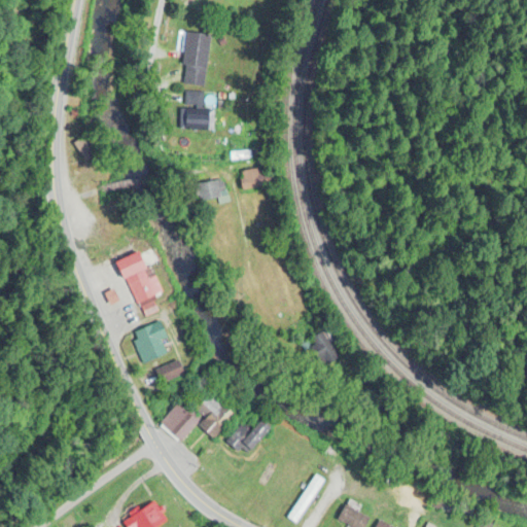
[(212,34),(204,84),(183,81),(185,65),(179,64),(184,30),(212,34)]
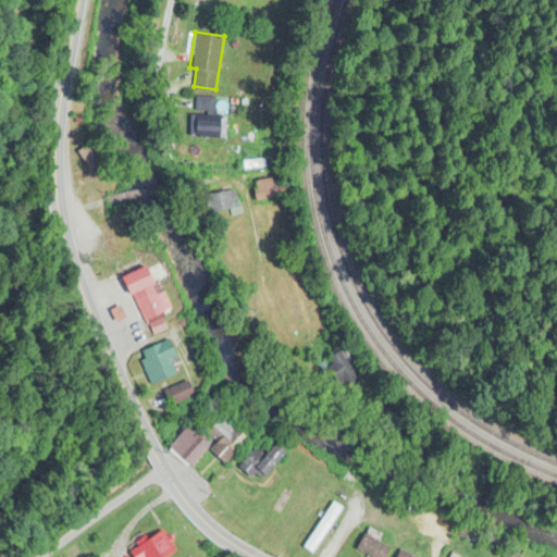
[(192,137),(222,137),(222,115),(192,115),(192,137)]
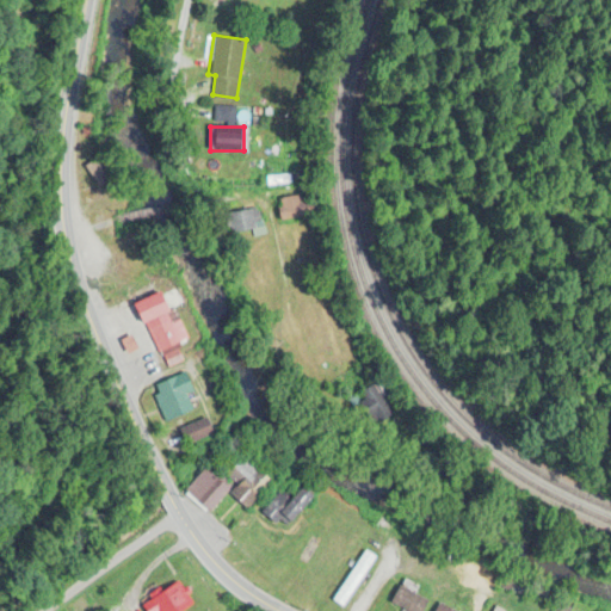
[(85,167),(98,186),(115,177),(102,156),(85,167)]
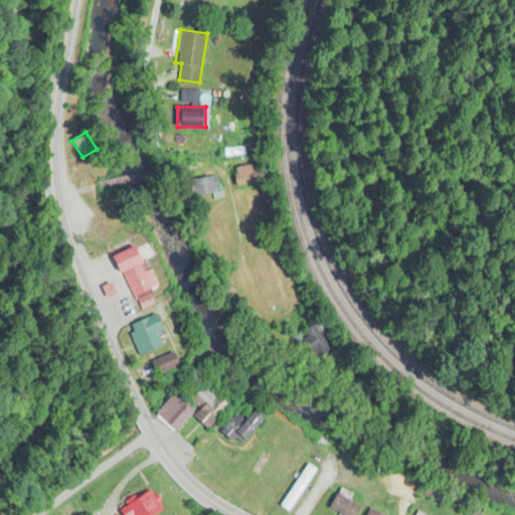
[(252,172),(252,167),(235,167),(235,184),(265,184),(265,172),(252,172)]
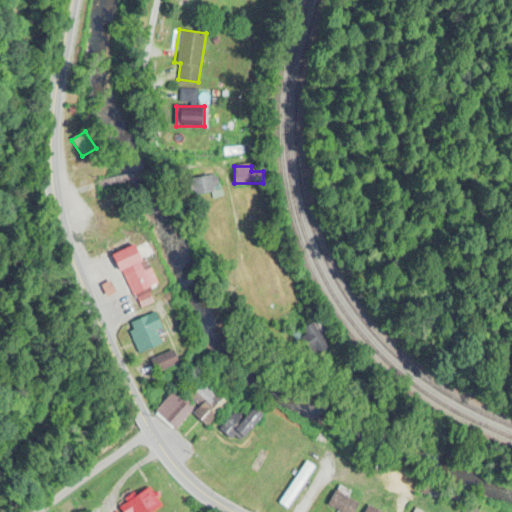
[(211,193),(213,200),(222,198),(216,174),(190,181),(194,197),(211,193)]
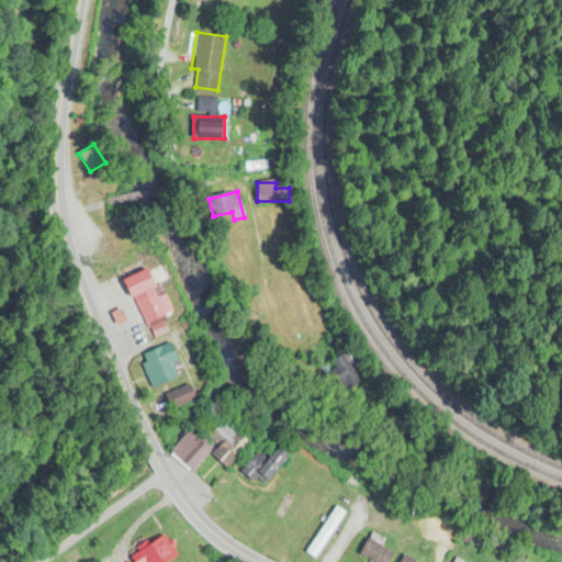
[(148,269),(160,294),(167,291),(176,311),(147,324),(126,279),(148,269)]
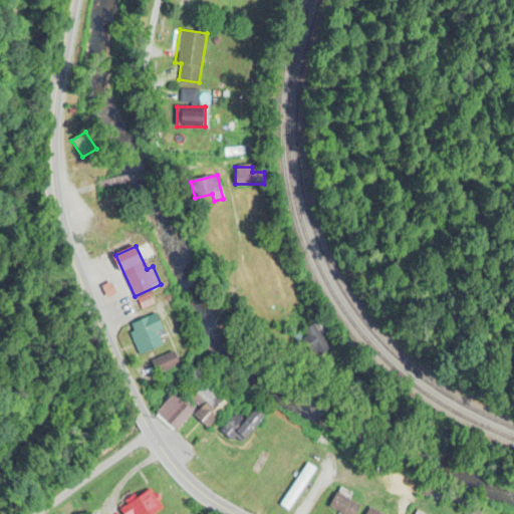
[(155,312),(163,327),(156,331),(163,345),(141,356),(130,332),(135,330),(132,323),(155,312)]
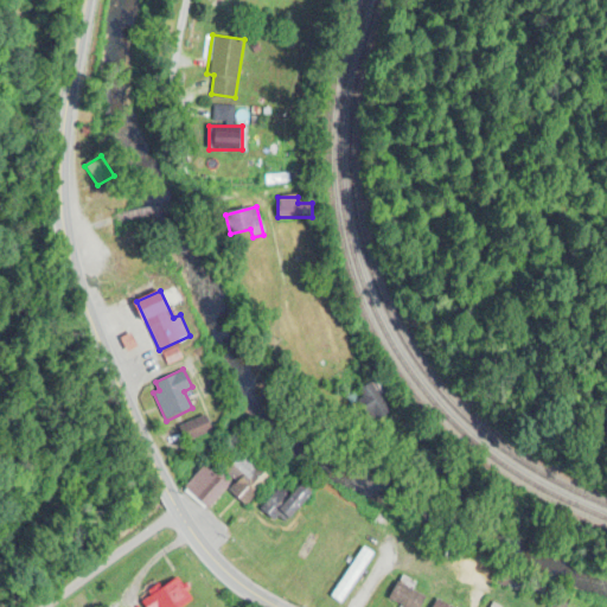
[(391,417),(372,383),(355,393),(375,427),(391,417)]
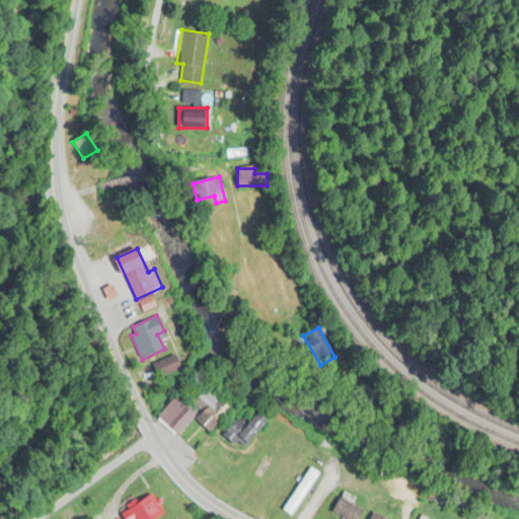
[(158,380),(182,369),(176,355),(152,366),(158,380)]
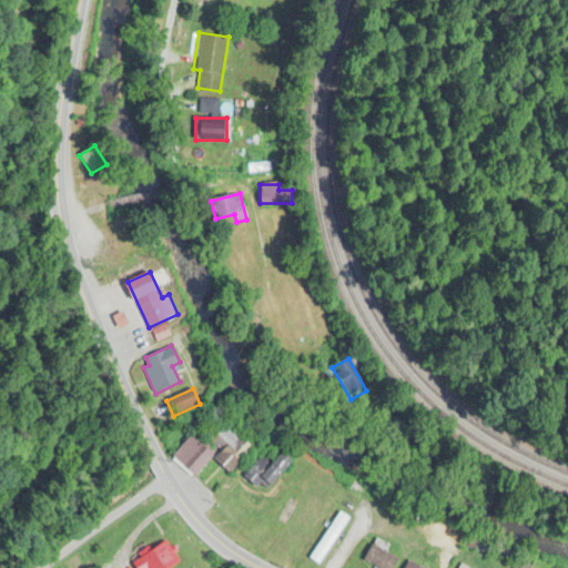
[(192,436),(215,455),(194,479),(172,460),(192,436)]
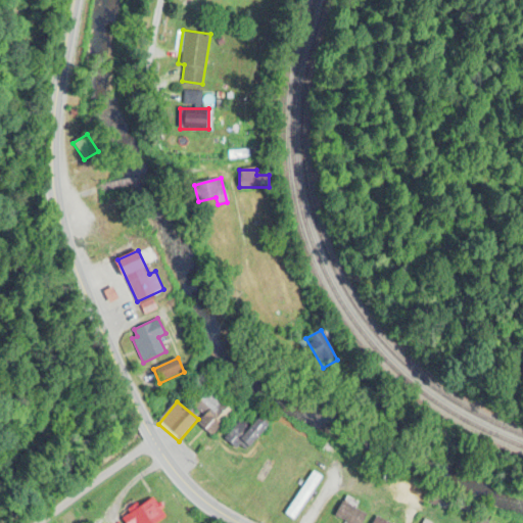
[(260,418),(268,425),(244,450),(238,444),(234,449),(227,442),(230,439),(226,435),(237,423),(246,432),(260,418)]
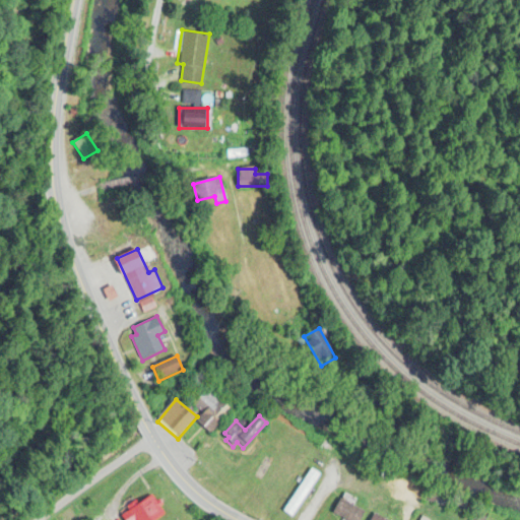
[(313,466),(322,472),(291,518),(282,512),(313,466)]
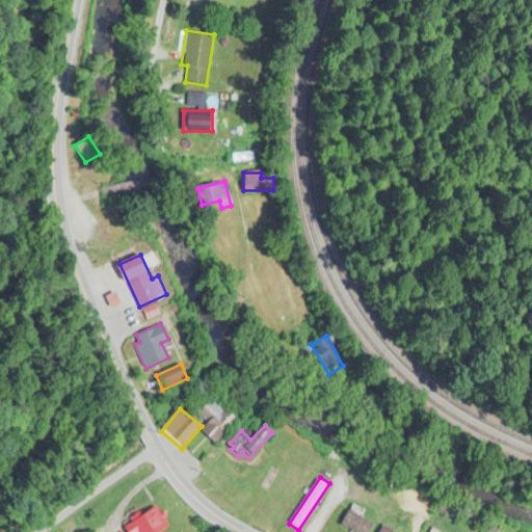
[(155,505),(171,528),(165,531),(123,531),(122,530),(155,505)]
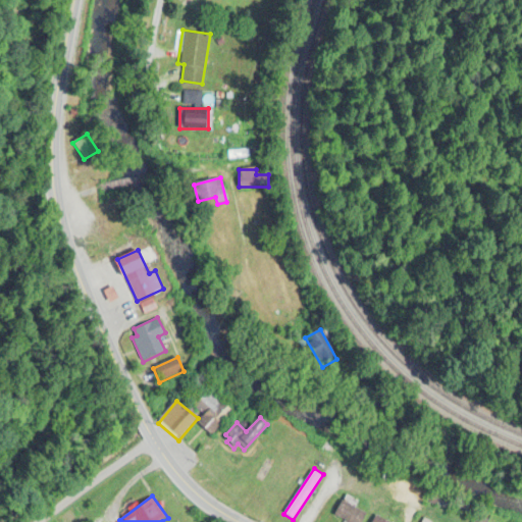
[(343,499),(370,513),(365,521),(350,521),(334,514),(343,499)]
